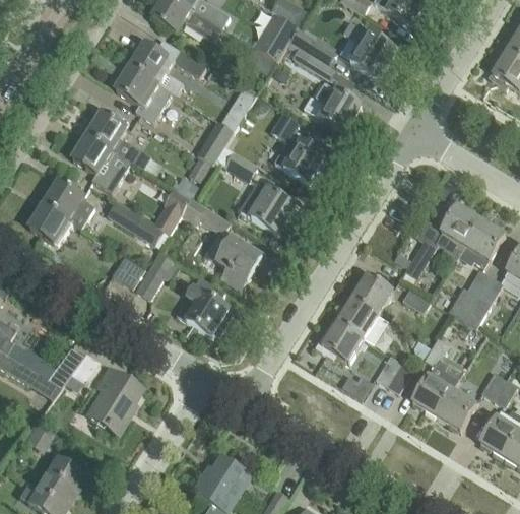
[(224,25),(183,0),(163,0),(152,17),(178,33),(186,19),(216,39),(224,25)]
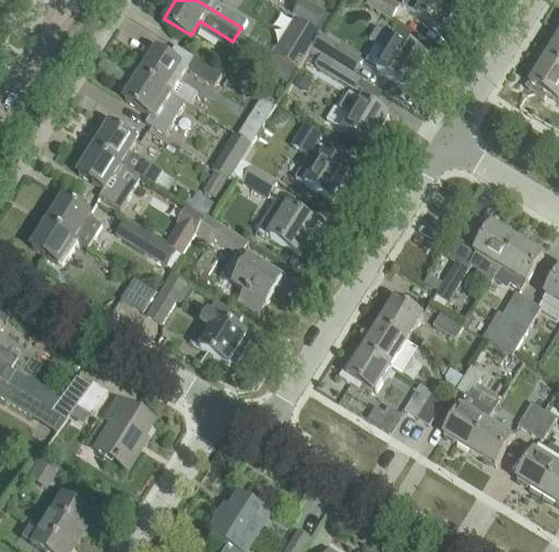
[(197,0),(241,27),(248,16),(222,0),(197,0)]
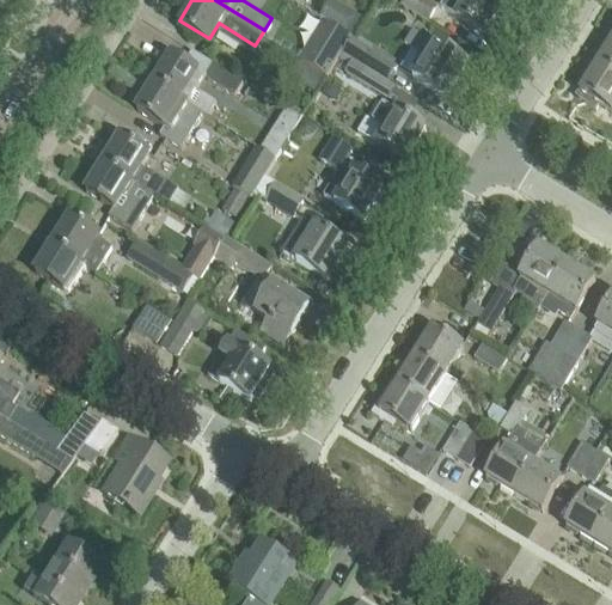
[(324,0),(320,6),(346,23),(355,6),(346,0),(324,0)]
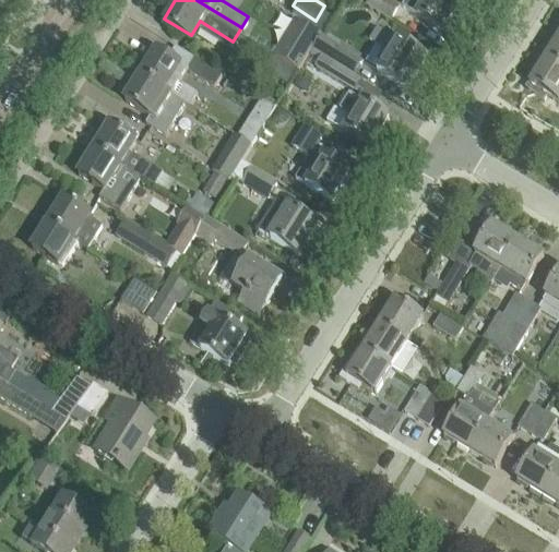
[(366,0),(365,2),(389,16),(399,1),(396,0),(366,0)]
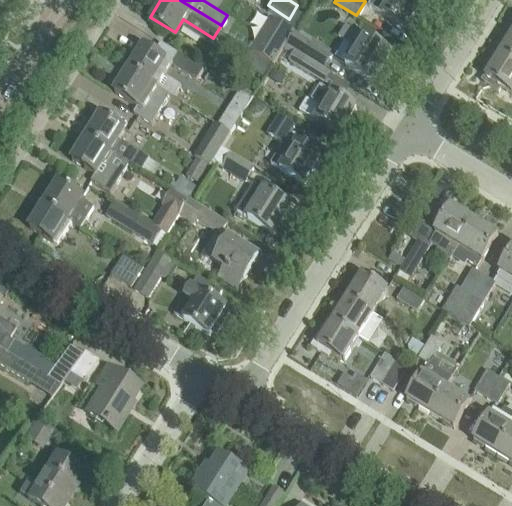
[(369,0),(368,1),(406,24),(421,0),(369,0)]
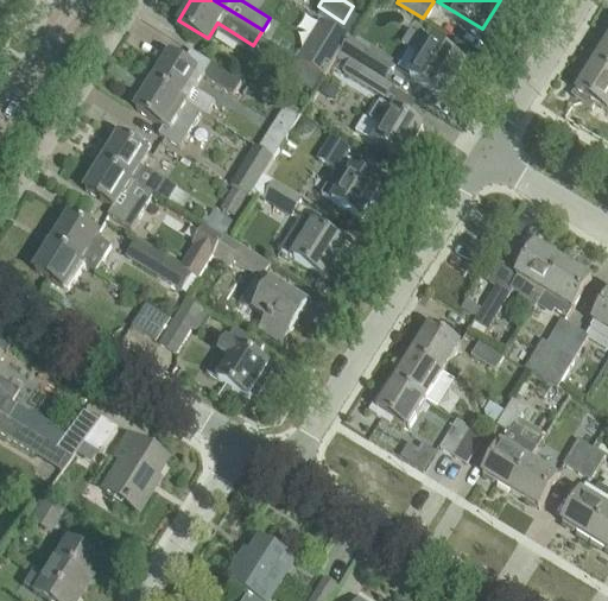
[(341,45),(352,30),(321,11),(296,51),(327,70),(341,45)]
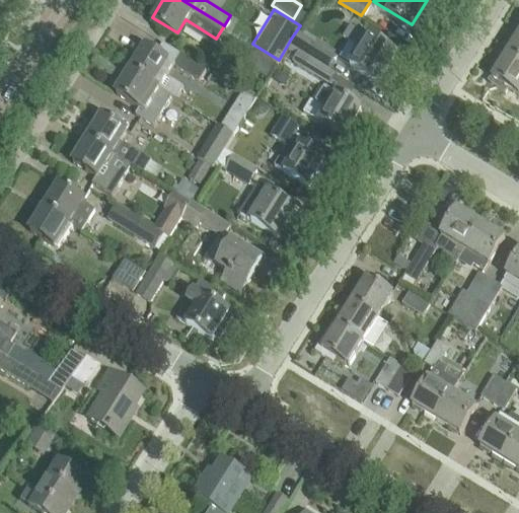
[(377,79),(395,50),(350,21),(342,33),(361,45),(350,62),(377,79)]
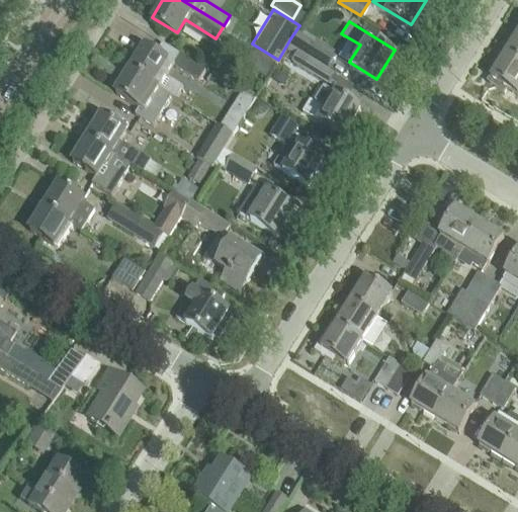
[(517,28),(506,50),(517,57),(517,28)]
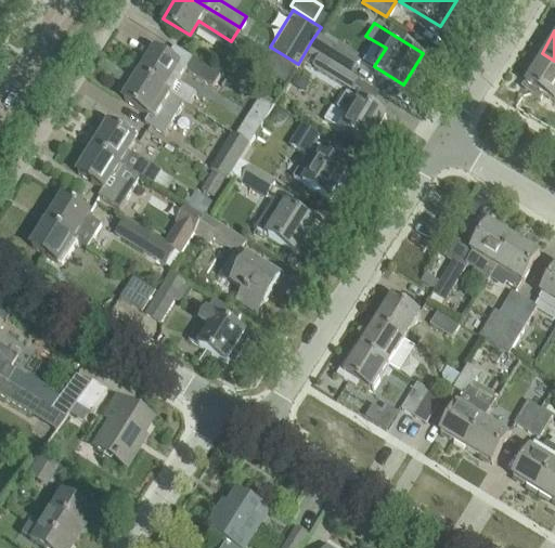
[(335,40),(328,52),(355,69),(362,57),(335,40)]
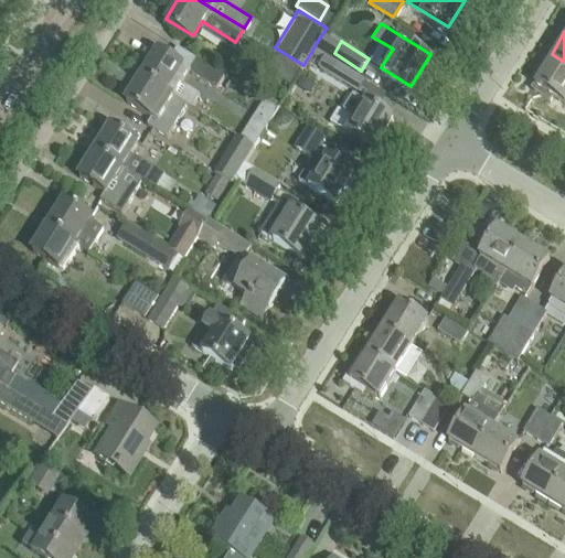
[(200,90),(183,79),(190,67),(191,67),(189,66),(158,46),(157,49),(152,46),(144,61),(148,63),(145,68),(194,100),(200,90)]
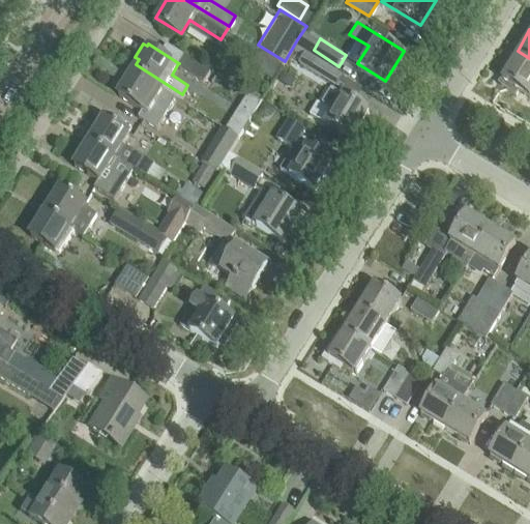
[(314,50),(306,46),(298,59),(336,82),(343,71),(337,68),(339,66),(314,50)]
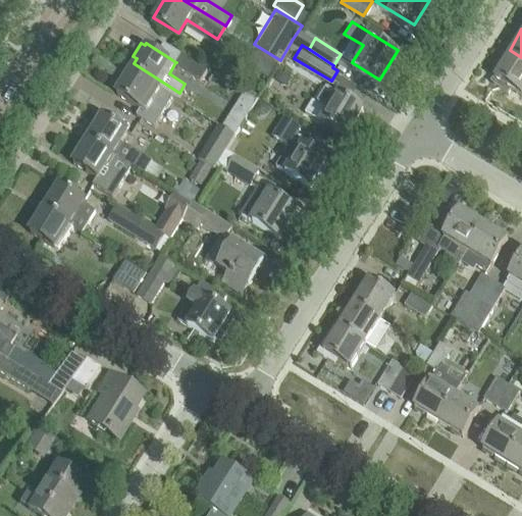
[(181,50),(174,61),(176,62),(175,62),(200,78),(207,66),(181,50)]
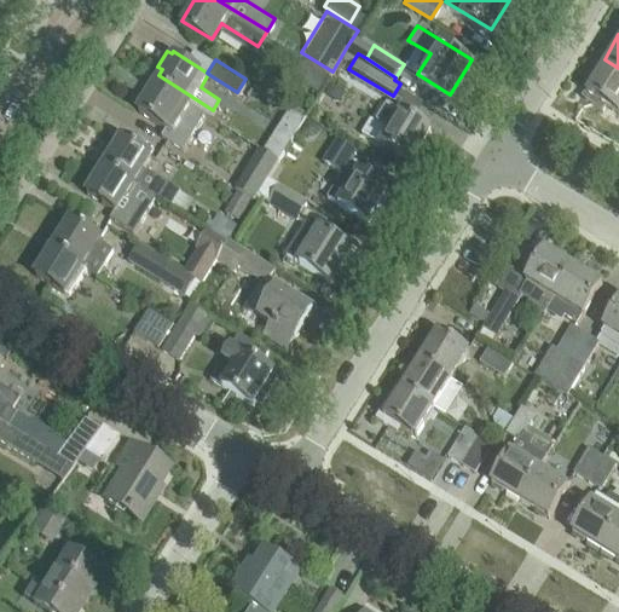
[(605,99),(618,108),(618,107),(618,68),(605,59),(583,93),(602,105),(605,99)]
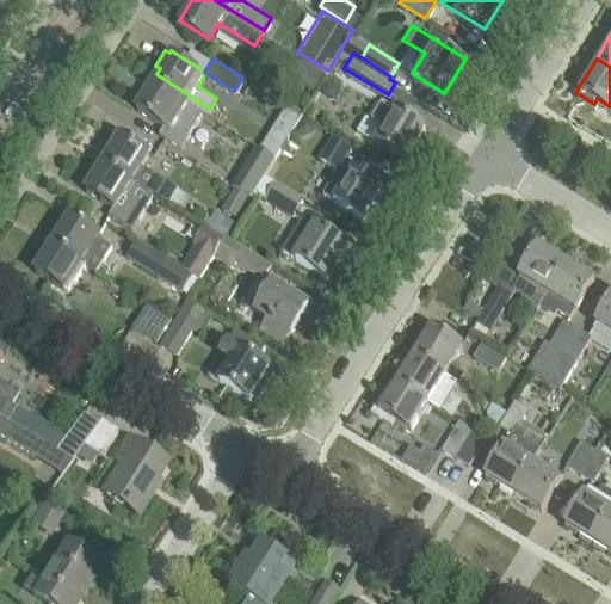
[(210,109),(156,74),(136,106),(164,123),(159,130),(180,143),(203,109),(205,110),(196,124),(223,142),(234,124),(210,109)]
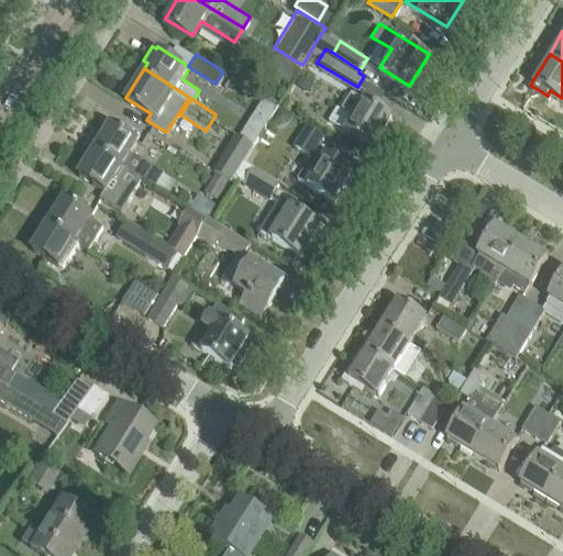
[(332,119),(373,144),(392,114),(365,98),(363,101),(352,95),(343,110),(339,107),(332,119)]
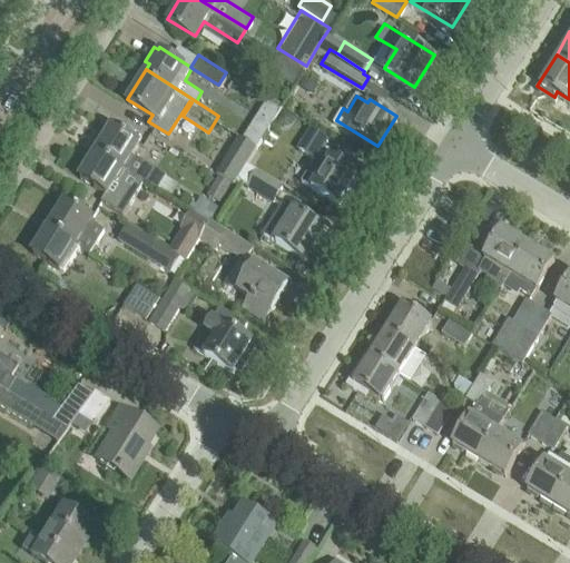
[(262,101),(248,138),(263,142),(276,107),(262,101)]
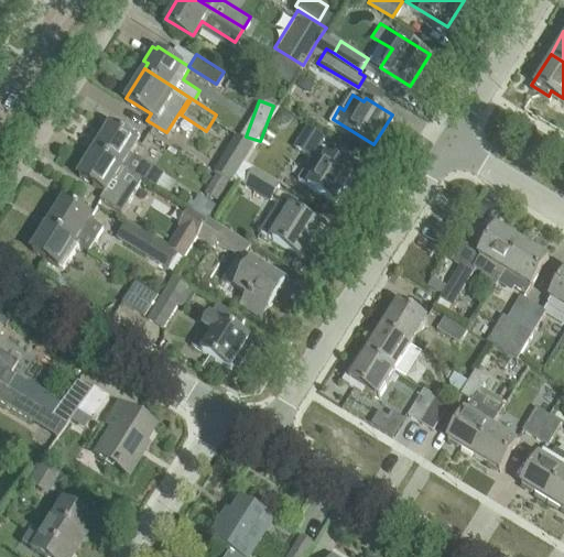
[(111,121),(96,146),(142,176),(155,184),(164,171),(131,150),(139,139),(111,121)]
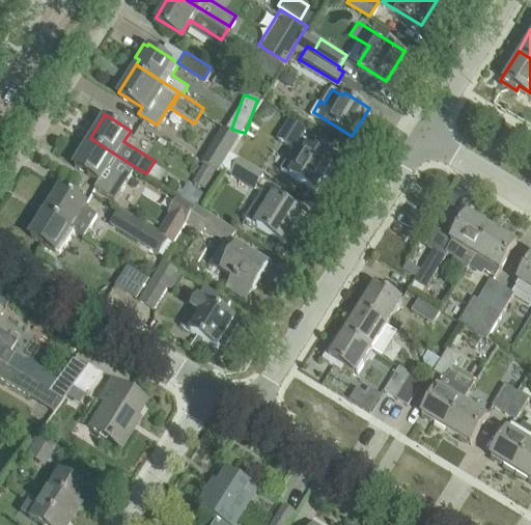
[(280,165),(315,187),(316,185),(319,184),(324,177),(323,174),(333,159),(298,138),(305,127),(288,116),(278,135),(294,144),(280,165)]
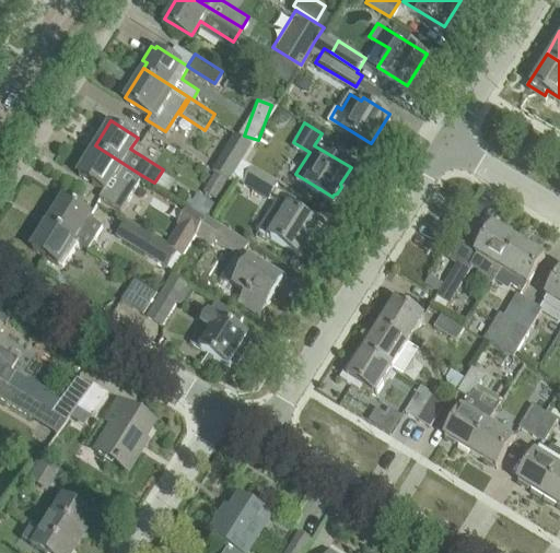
[(100,193),(120,208),(141,175),(95,145),(79,171),(104,187),(100,193)]
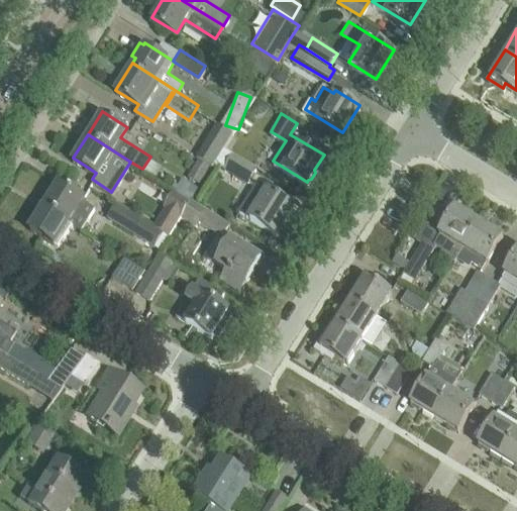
[(233,149),(223,165),(248,181),(259,166),(233,149)]
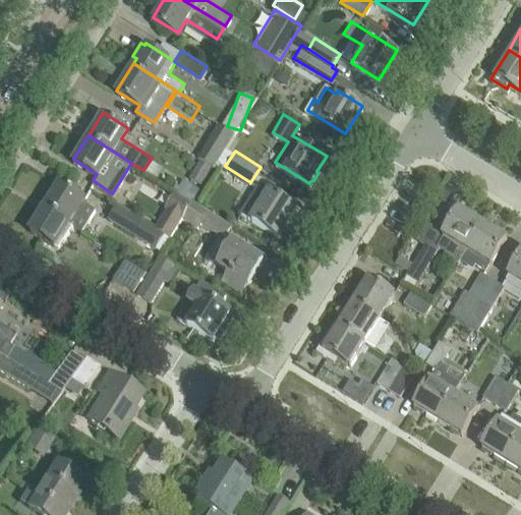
[(199,157),(188,175),(200,182),(212,164),(199,157)]
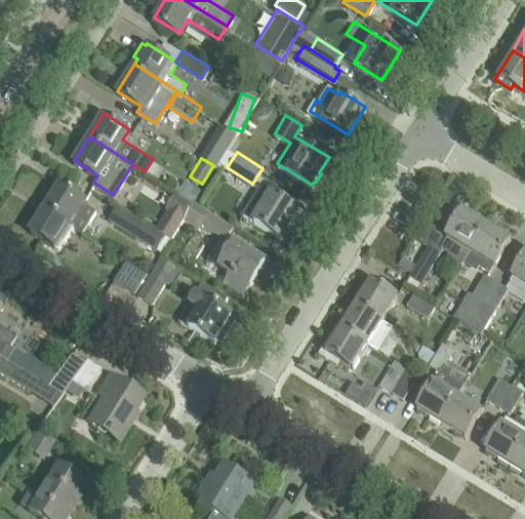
[(88,200),(61,183),(47,203),(85,226),(95,209),(86,203),(88,200)]
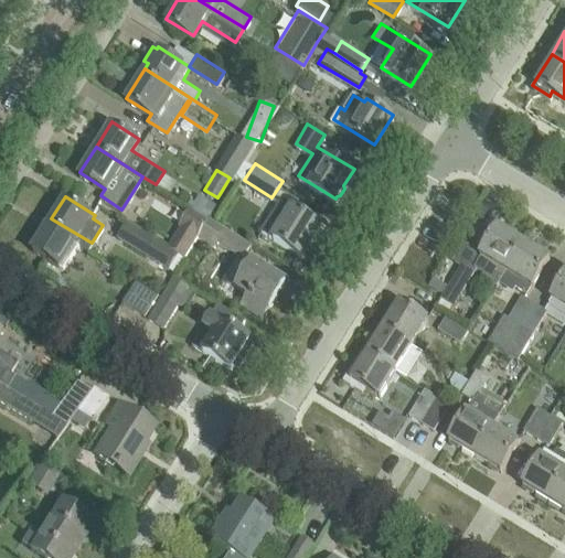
[(260,227),(301,254),(320,223),(291,205),(290,205),(279,197),(269,213),(260,227)]
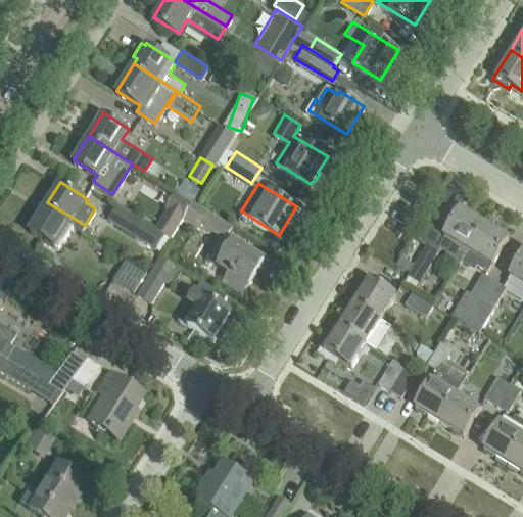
[(155,222),(120,199),(111,214),(158,243),(168,229),(155,222)]
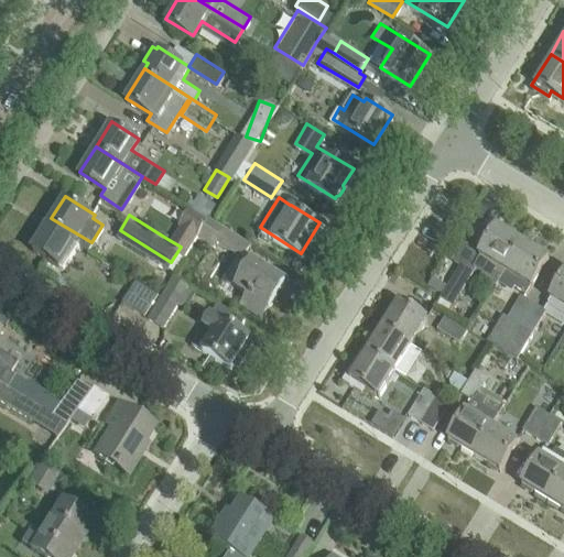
[(209,215),(204,224),(220,235),(217,239),(243,254),(251,241),(209,215)]
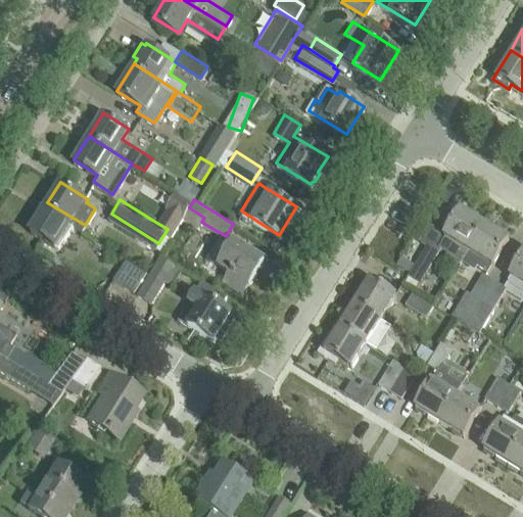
[(31,229),(58,246),(73,223),(82,229),(85,225),(47,202),(31,229)]
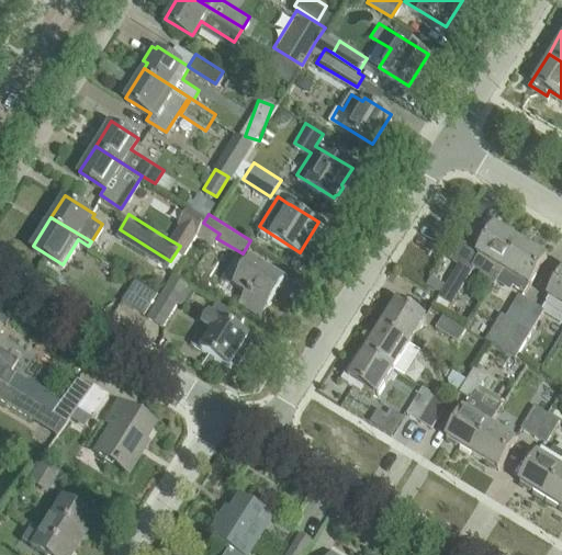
[(186,249),(197,233),(178,221),(167,238),(180,246),(186,249)]
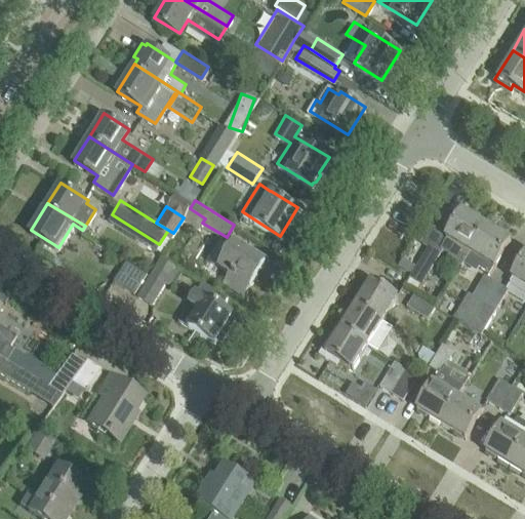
[(460,263),(461,260),(469,248),(486,221),(485,221),(486,220),(486,216),(478,212),(476,212),(475,214),(462,206),(445,234),(446,235),(437,249),(428,243),(409,274),(420,281),(442,247),(449,251),(447,254),(460,263)]
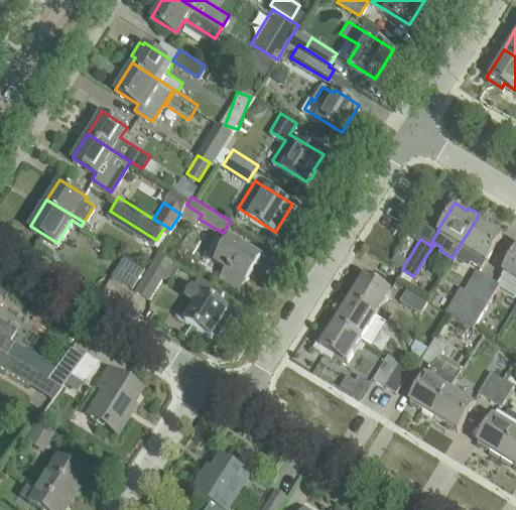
[(478,217),(461,244),(454,255),(467,263),(470,258),(482,266),(502,232),(478,217)]
